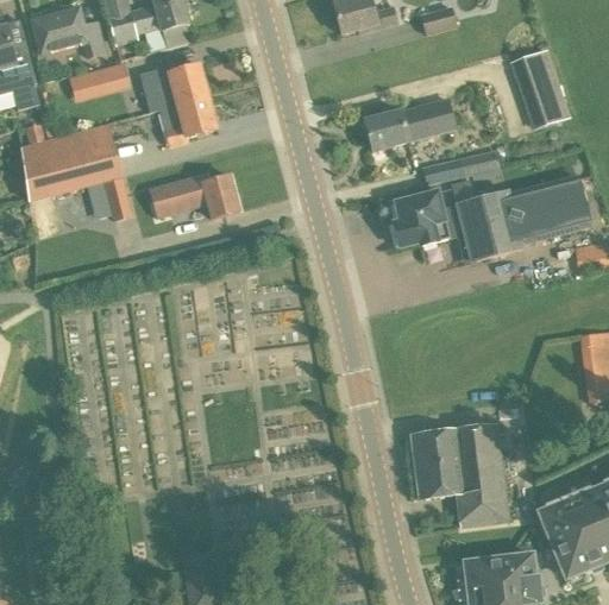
[(190,42),(186,24),(188,23),(182,0),(154,0),(155,5),(108,17),(117,45),(138,39),(137,35),(154,30),(159,50),(190,42)]
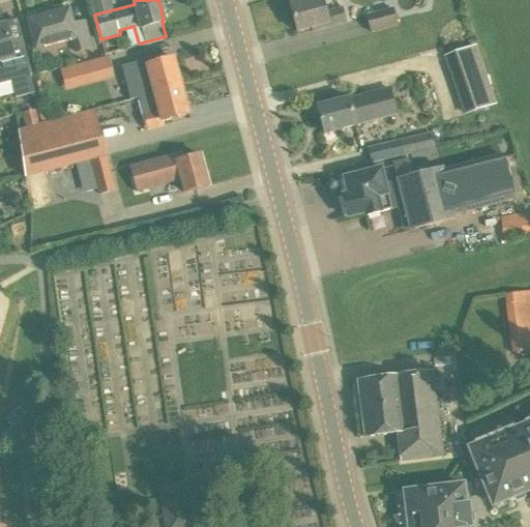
[(325,8),(323,0),(298,0),(290,2),(297,29),(311,26),(312,30),(347,21),(343,4),(325,8)]
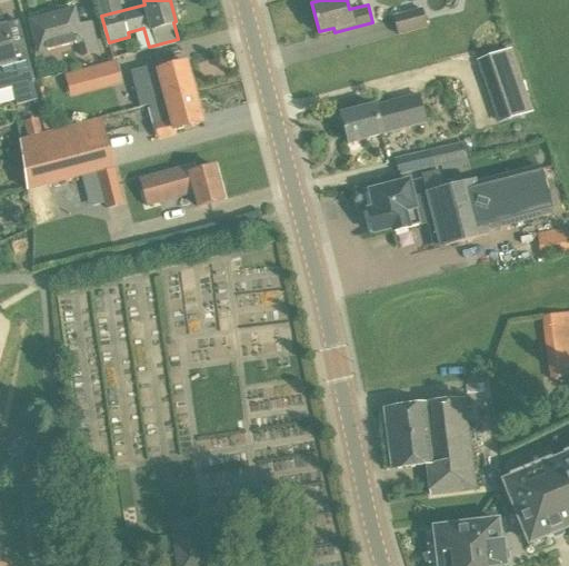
[(397,32),(427,25),(421,5),(392,12),(397,32)]
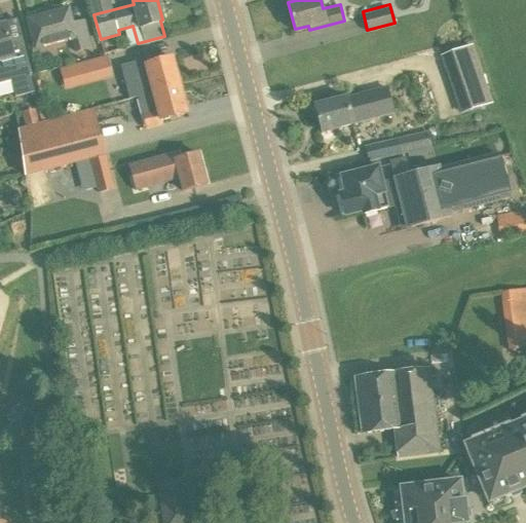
[(72,21),(68,5),(27,16),(35,46),(71,37),(74,50),(92,45),(85,16),(72,21)]
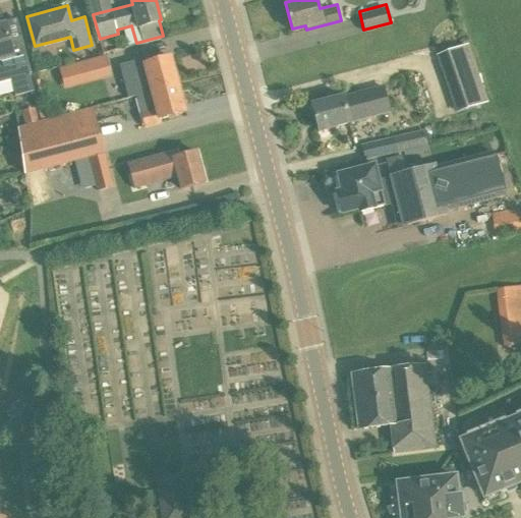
[(5,21),(0,22),(0,77),(5,76),(10,75),(14,93),(34,88),(30,70),(31,70),(21,32),(9,35),(5,21)]
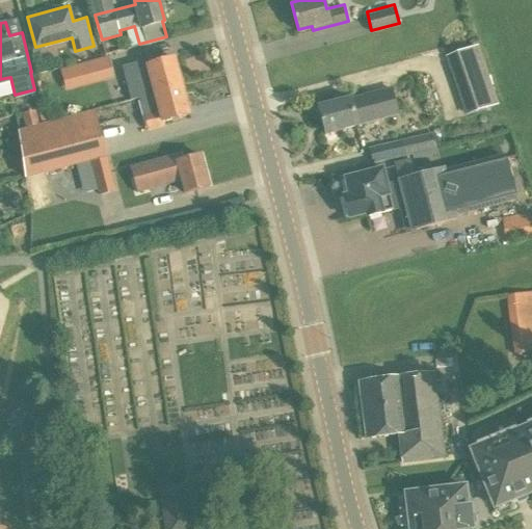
[(454,73),(484,62),(478,44),(447,54),(454,73)]
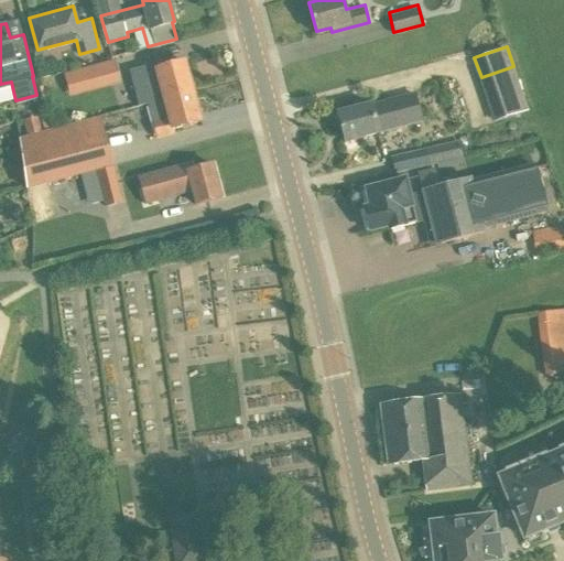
[(66,88),(78,86),(118,75),(114,57),(62,71),(66,88)]
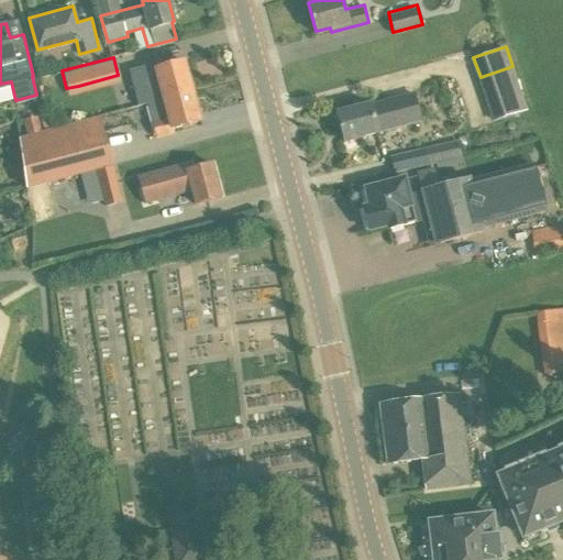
[(138,103),(192,89),(184,59),(157,66),(156,62),(129,67),(138,103)]
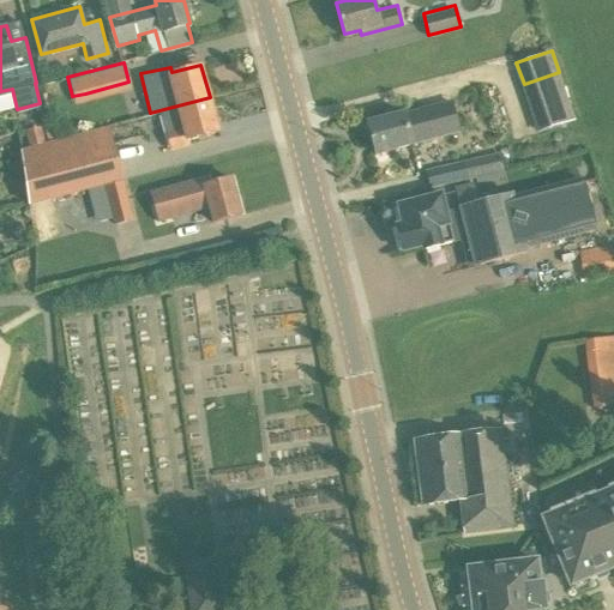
[(573,115),(566,94),(531,106),(539,127),(573,115)]
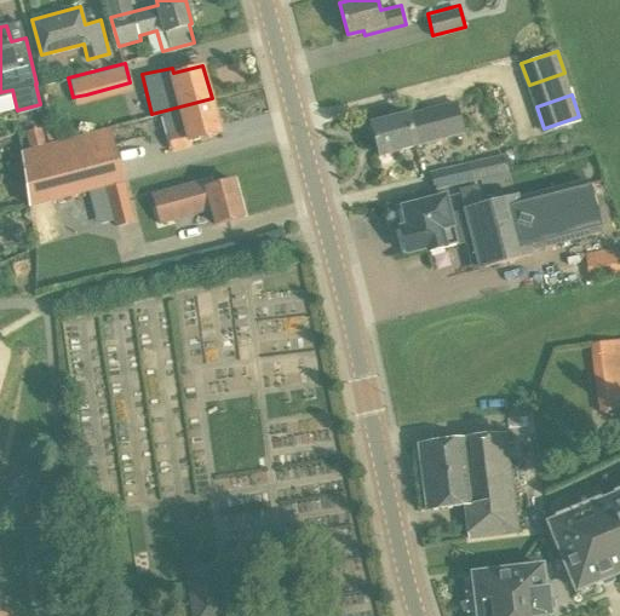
[(212,98),(151,114),(151,115),(162,113),(172,150),(193,145),(190,138),(220,131),(212,98)]
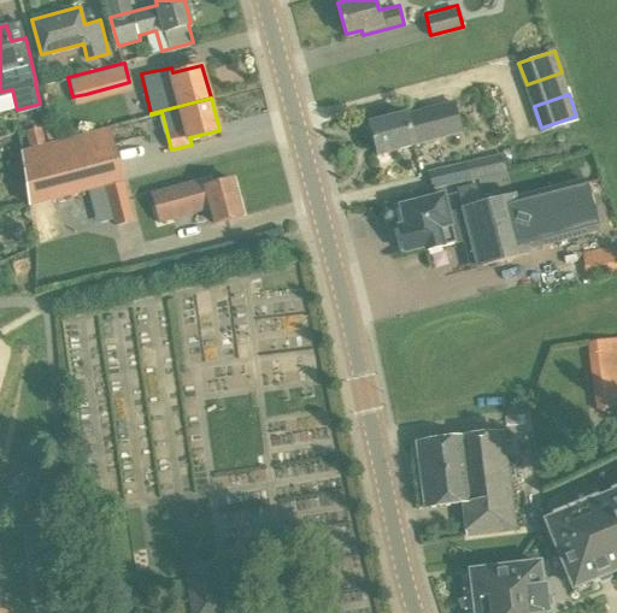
[(434,129),(428,106),(406,111),(369,121),(377,152),(415,142),(412,134),(434,129)]
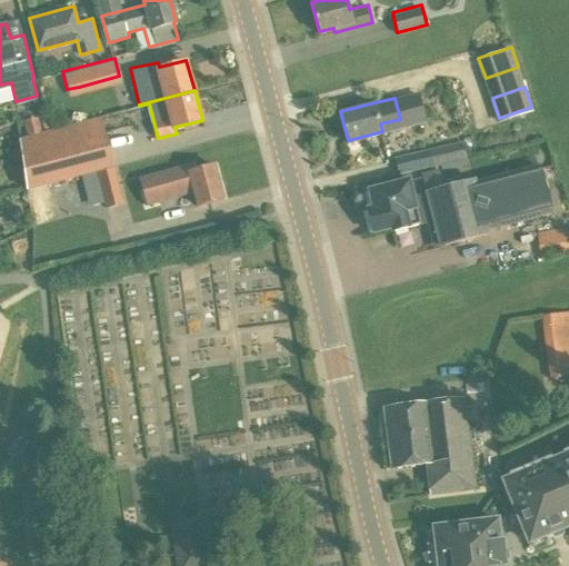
[(28,133),(41,130),(36,106),(21,109),(28,133)]
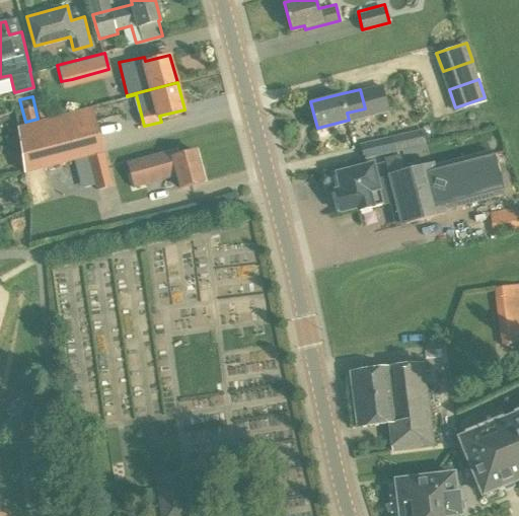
[(24,172),(81,157),(103,151),(95,118),(94,118),(91,104),(38,119),(25,122),(17,124),(19,138),(17,138),(24,172)]
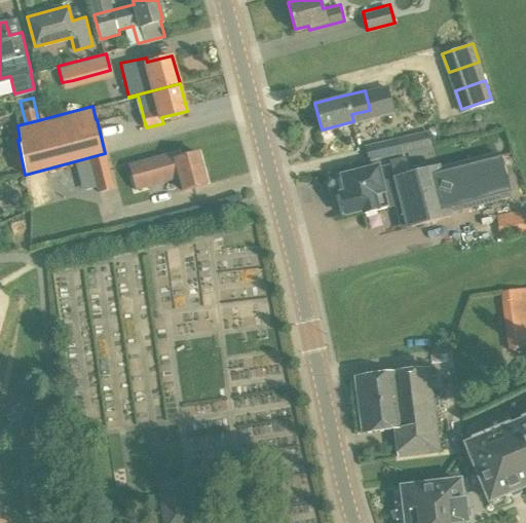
[(408,155),(433,149),(431,145),(434,145),(429,127),(364,144),(368,159),(407,150),(408,155)]
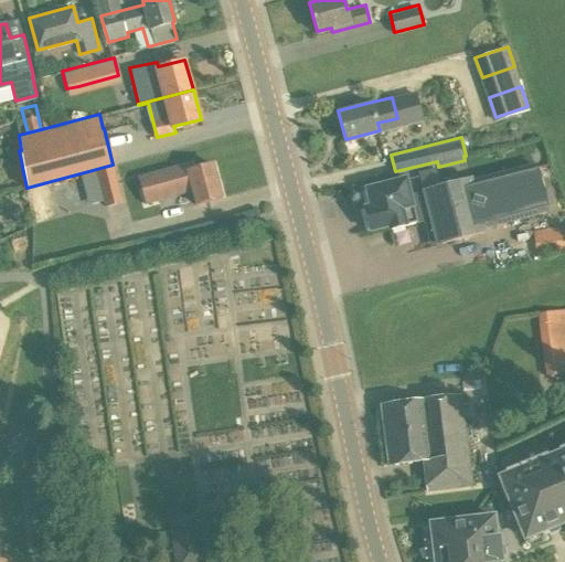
[(194,167),(191,159),(138,175),(146,203),(193,190),(196,202),(222,195),(212,162),(194,167)]
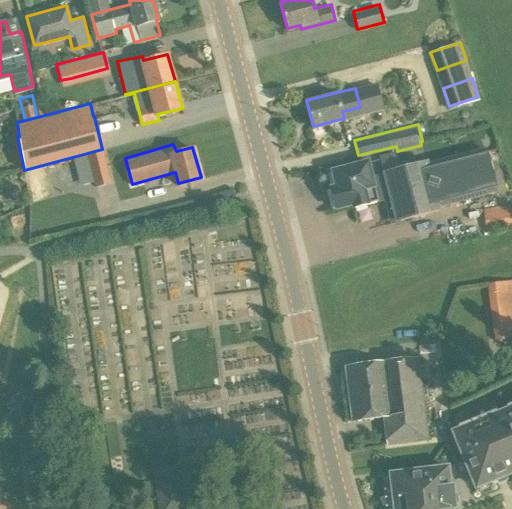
[(102,149),(80,155),(88,182),(93,180),(95,185),(111,181),(103,149),(102,149)]
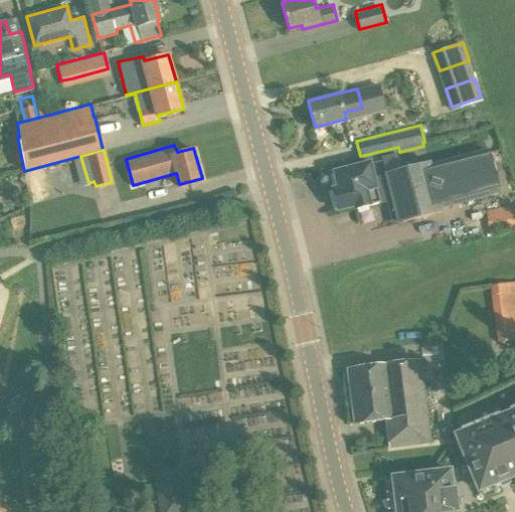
[(490,151),(432,166),(431,160),(384,171),(384,173),(374,175),(370,161),(333,170),(337,186),(333,187),(338,209),(354,205),(355,207),(370,203),(370,202),(390,197),(397,222),(444,210),(443,206),(501,191),(490,151)]
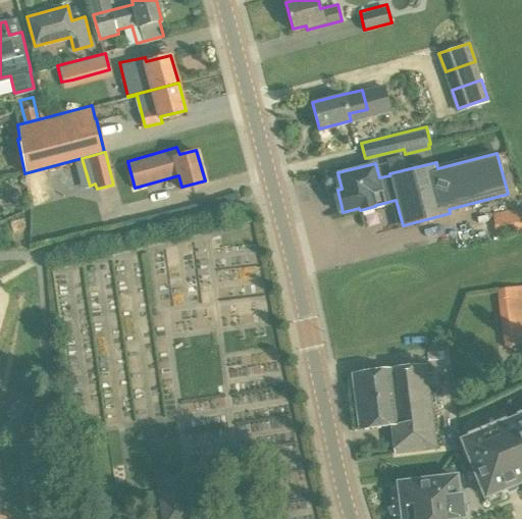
[(494,232),(521,228),(521,206),(492,210),(494,232)]
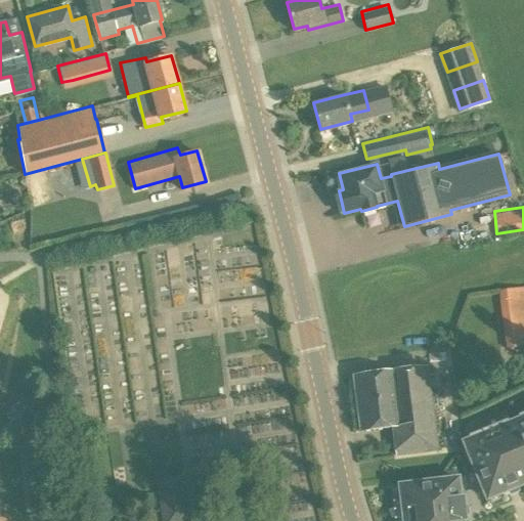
[(506,346),(523,344),(523,285),(498,288),(506,346)]
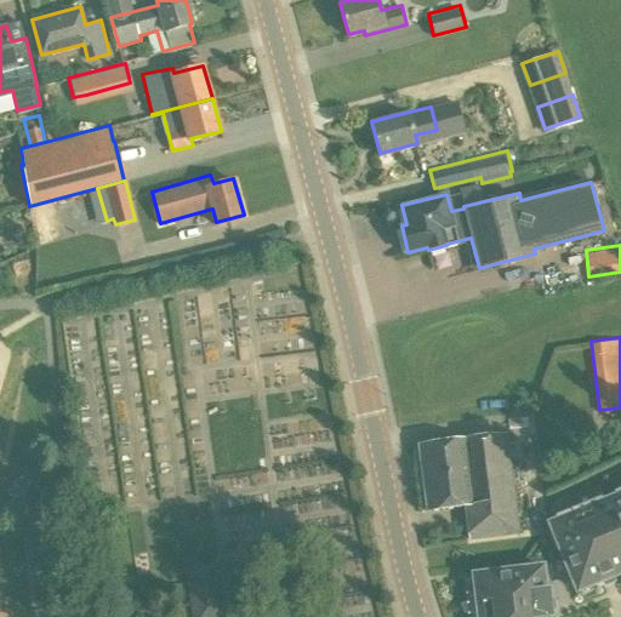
[(520,532),(507,430),(463,435),(463,436),(419,443),(427,509),(465,504),(468,538),(520,532)]
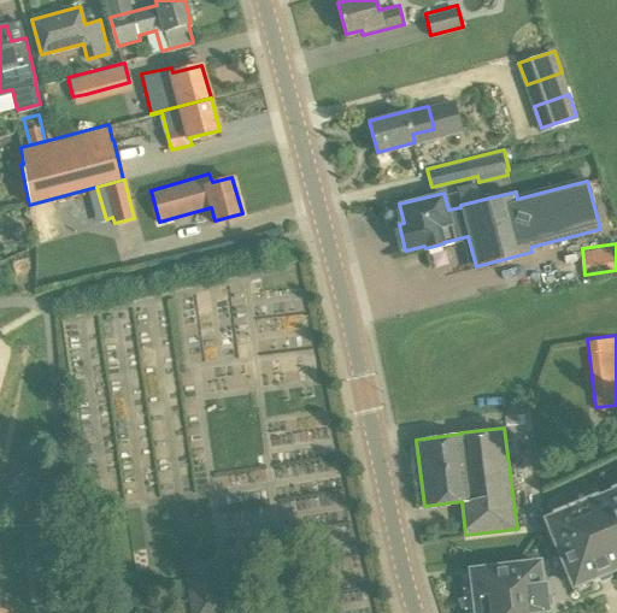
[(616,487),(546,517),(573,583),(616,565),(616,487)]
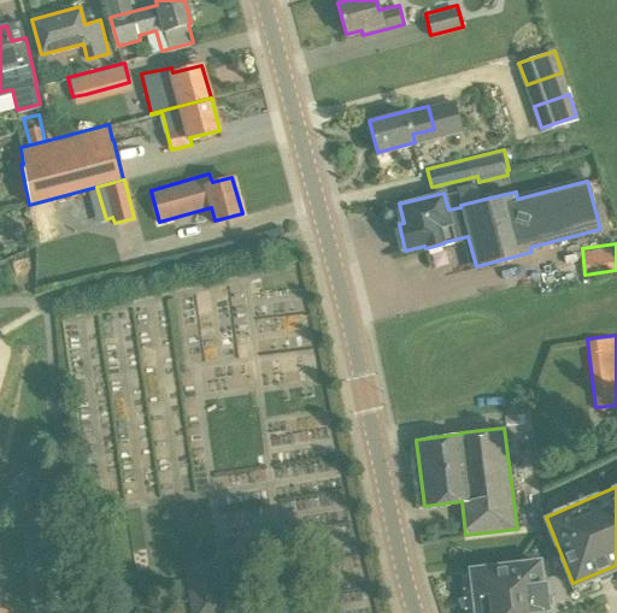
[(192,612),(222,612),(213,558),(184,563),(192,612)]
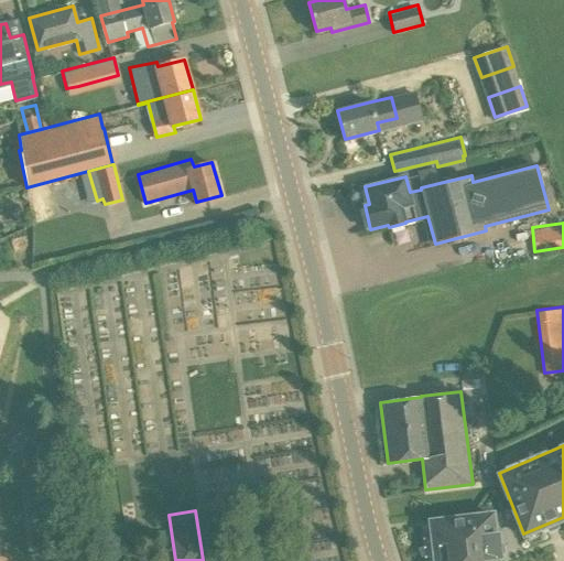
[(492,514),(431,521),(435,560),(498,560),(498,558),(500,558),(497,537),(496,537),(492,514)]
